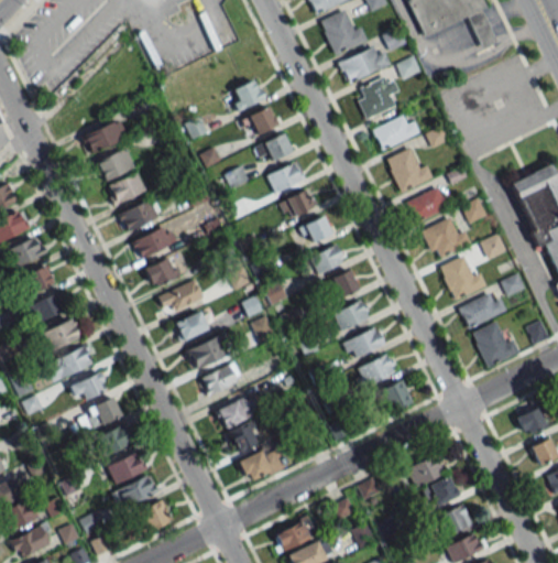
[(347,0),(317,14),(309,0),(347,0)]
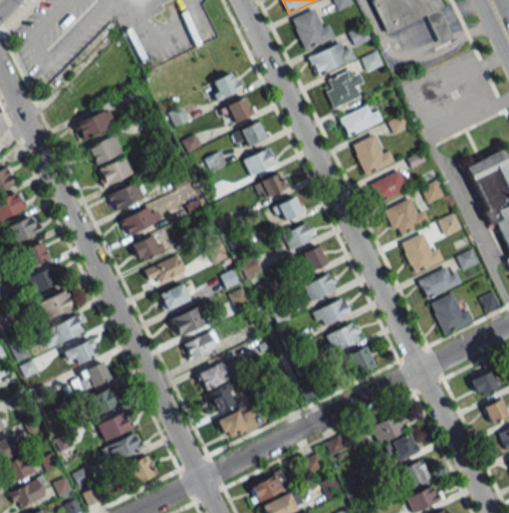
[(333,0),(351,0),(353,3),(338,10),(333,0)]
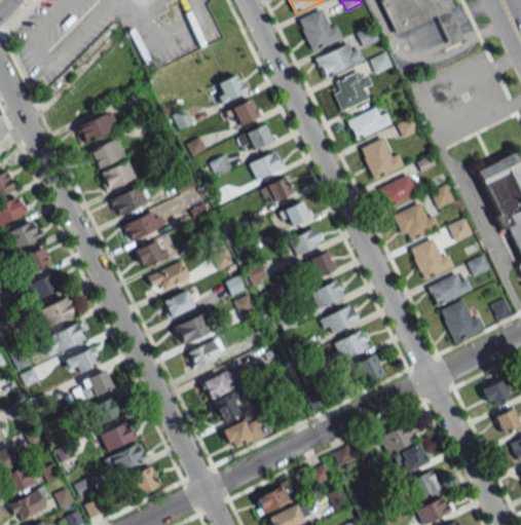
[(382,0),(397,34),(438,16),(450,45),(466,39),(449,0),(382,0)]
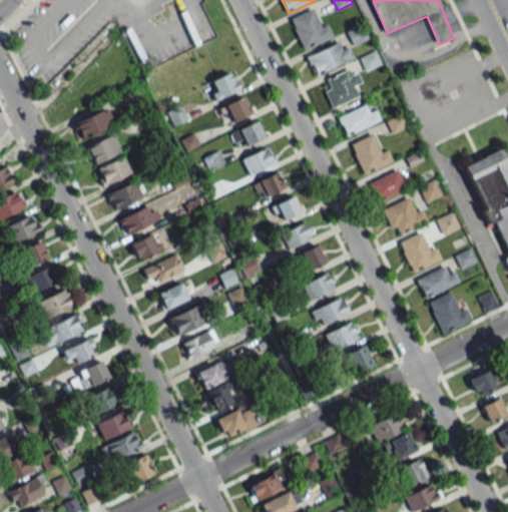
[(323,27),(329,25),(334,36),(306,50),(296,29),(297,28),(293,19),(314,8),(323,27)]
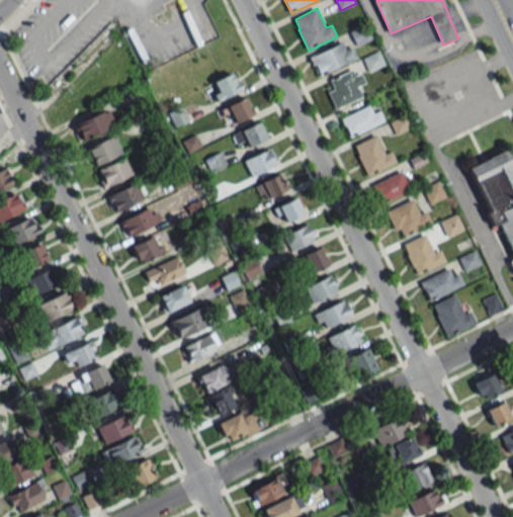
[(352,31),(368,24),(375,37),(358,46),(352,31)]
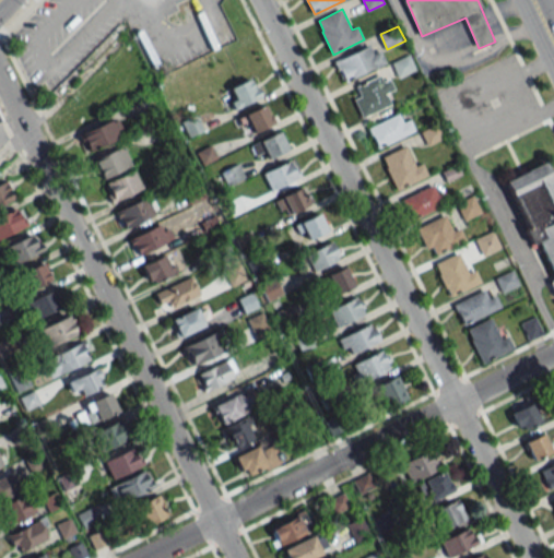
[(370,47),(375,56),(381,52),(387,63),(350,81),(340,61),(370,47)]
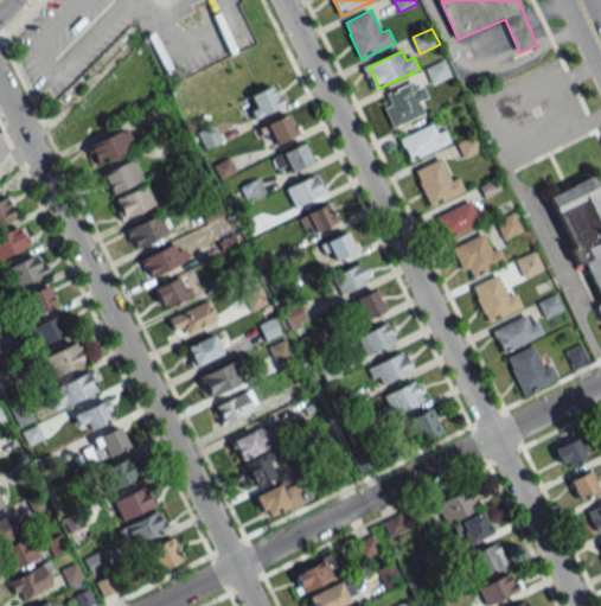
[(427,69),(446,59),(454,76),(435,85),(427,69)]
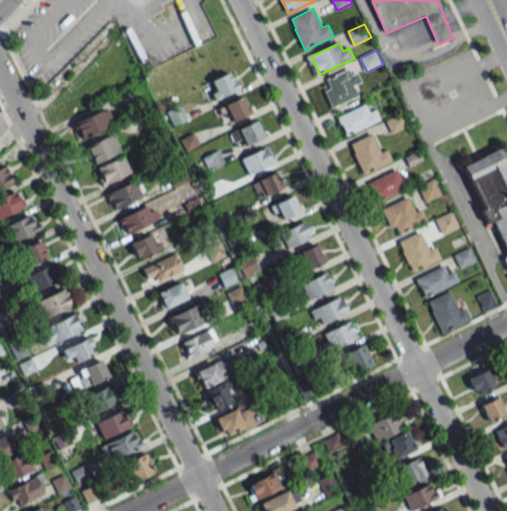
[(362,82),(355,68),(323,83),(335,108),(360,95),(355,85),(362,82)]
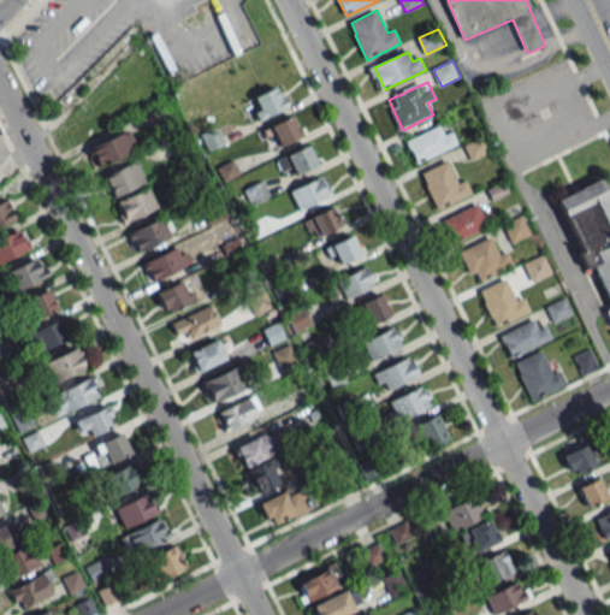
[(277,89),(285,107),(266,117),(258,98),(277,89)]
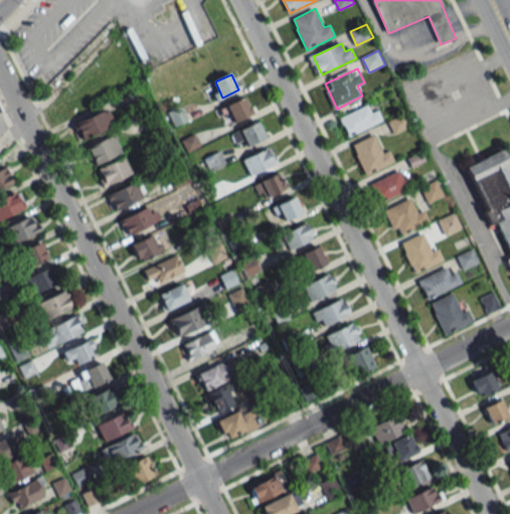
[(245,98),(253,114),(237,121),(229,106),(245,98)]
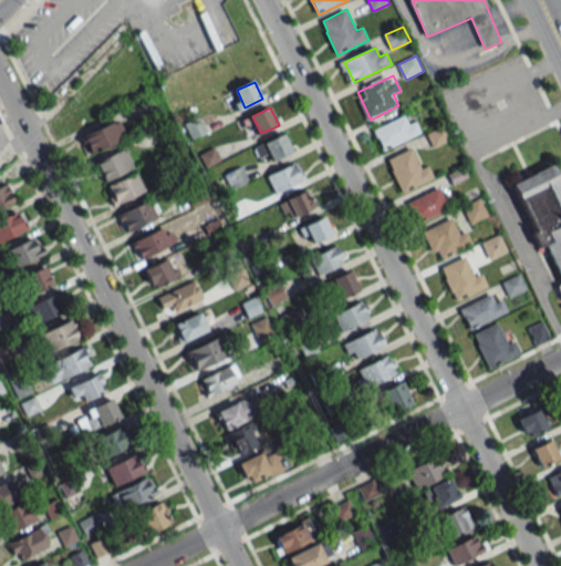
[(406,115),(411,124),(417,122),(423,132),(385,151),(375,131),(406,115)]
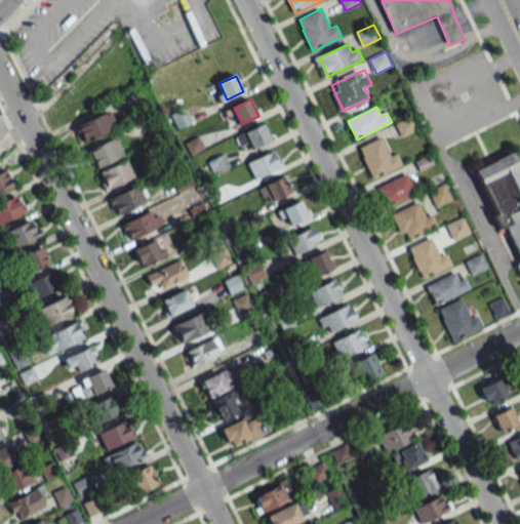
[(79,127),(86,143),(118,127),(110,112),(79,127)]
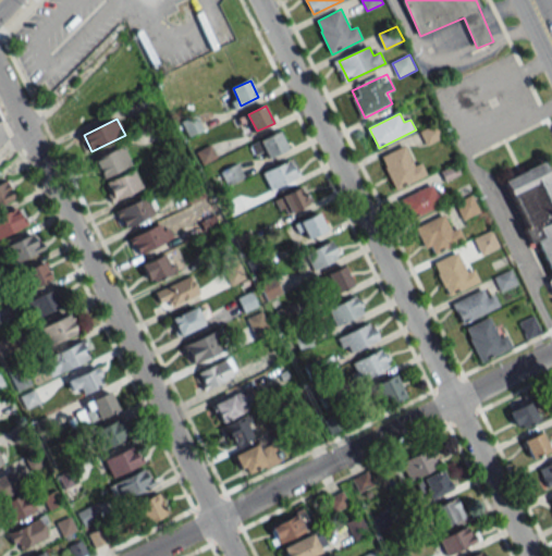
[(421,132),(439,123),(445,138),(428,147),(421,132)]
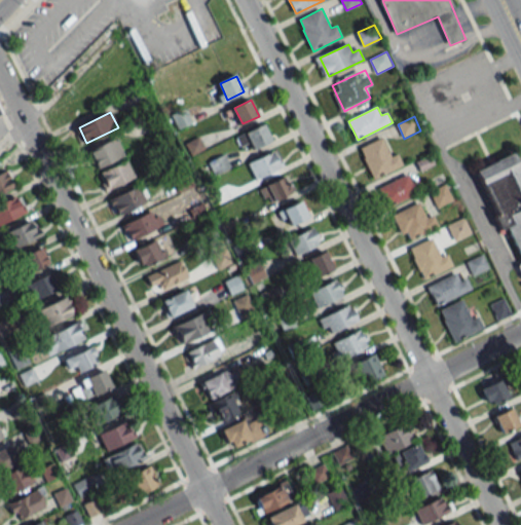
[(265,124),(272,141),(256,148),(248,133),(265,124)]
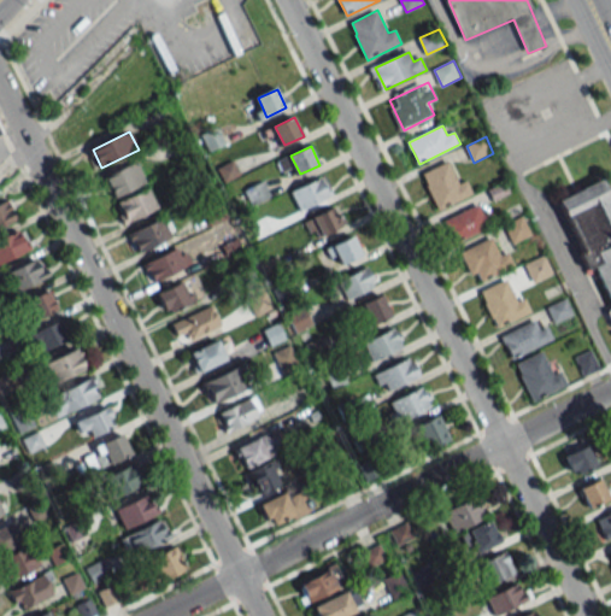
[(462,185),(468,181),(475,194),(440,211),(428,186),(430,185),(424,174),(450,162),(462,185)]
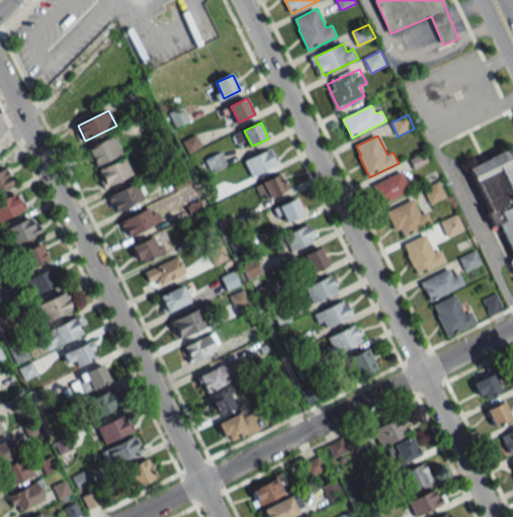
[(90,147),(96,165),(124,156),(118,138),(90,147)]
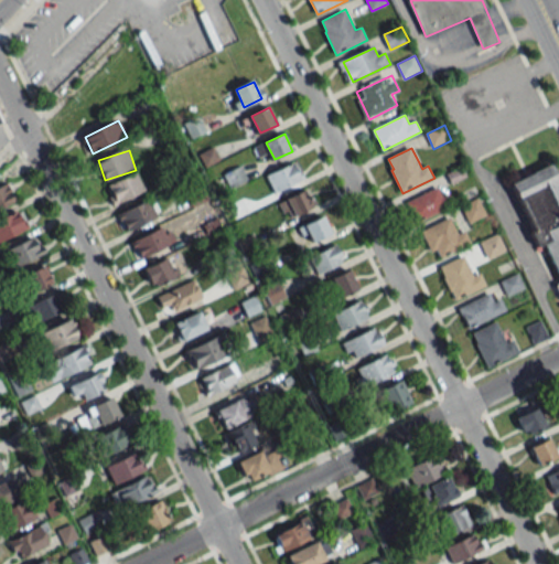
[(294,162),(302,180),(277,193),(268,176),(294,162)]
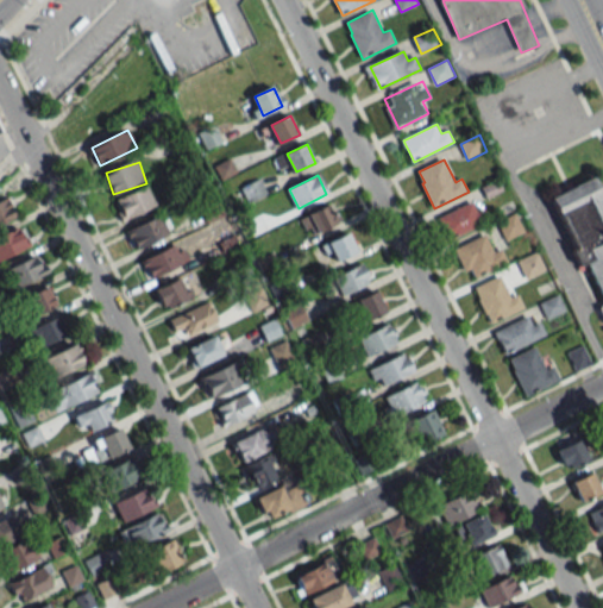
[(553,195),(580,265),(590,262),(602,293),(602,307),(602,189),(598,179),(553,195)]
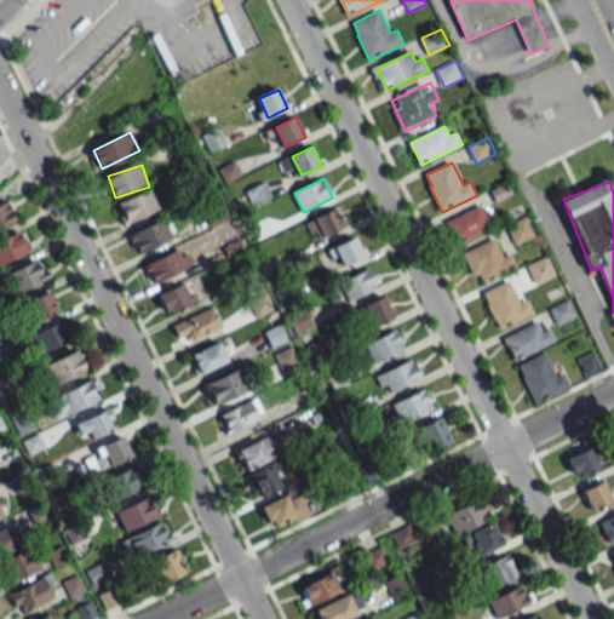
[(118,206),(127,225),(170,205),(161,188),(155,191),(154,189),(118,206)]
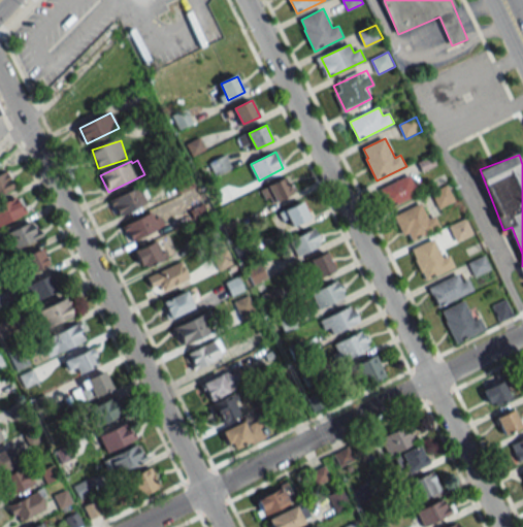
[(0,196),(15,189),(8,172),(0,175),(0,196)]
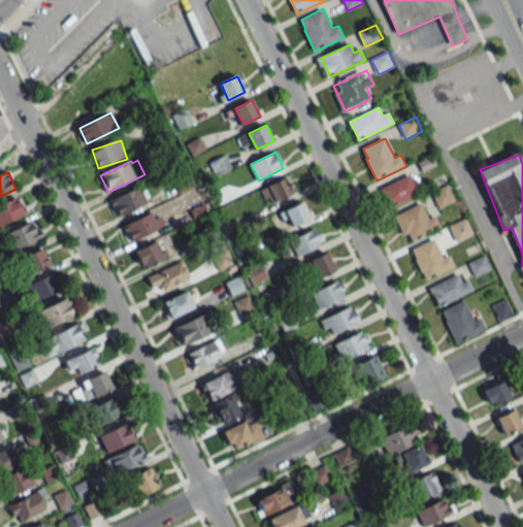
[(411,174),(415,184),(421,180),(426,191),(391,207),(382,189),(411,174)]
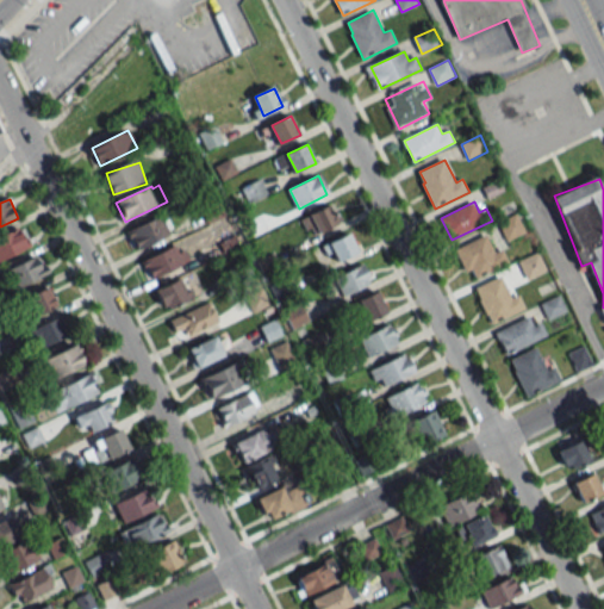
[(330,206),(340,224),(321,234),(311,215),(330,206)]
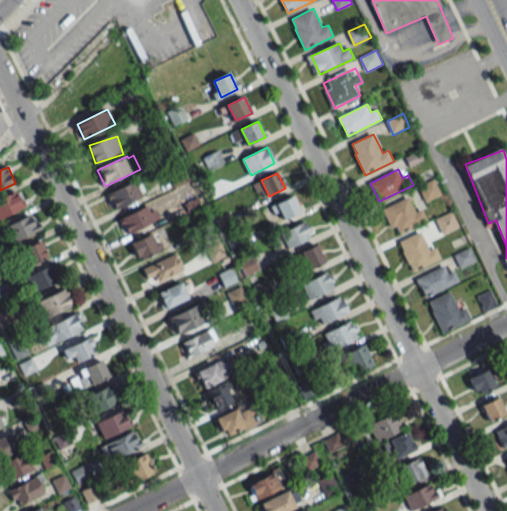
[(108,196),(116,211),(146,195),(137,180),(108,196)]
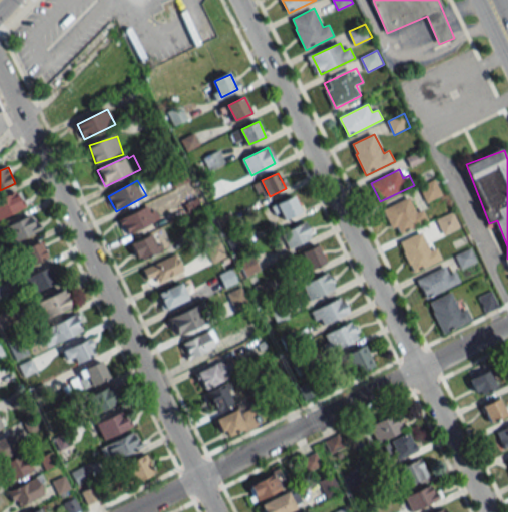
[(420,188),(437,180),(443,193),(427,201),(420,188)]
